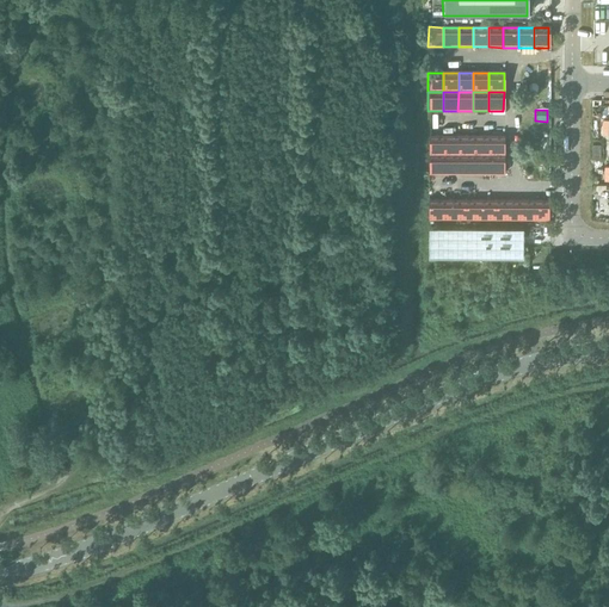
[(443,156),(443,137),(428,137),(428,156),(443,156)]
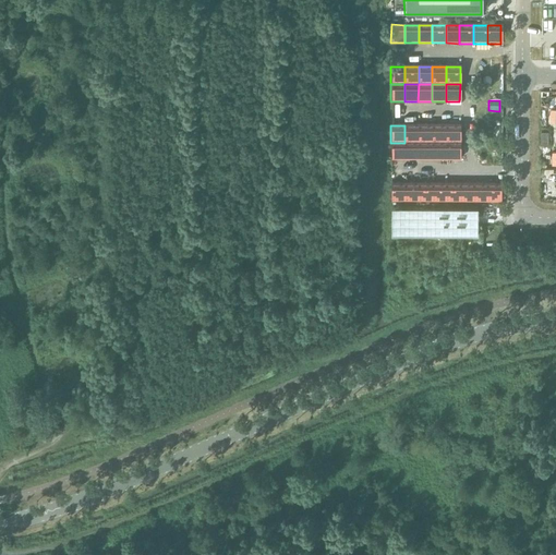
[(418,143),(418,125),(405,125),(405,143),(418,143)]
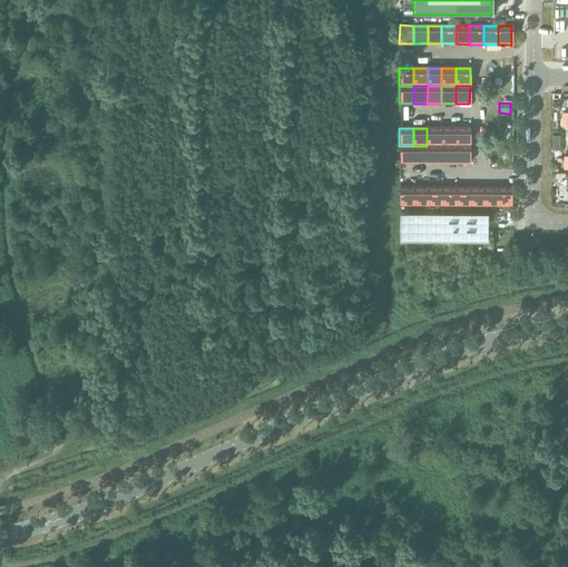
[(441,146),(441,129),(427,128),(427,146),(441,146)]
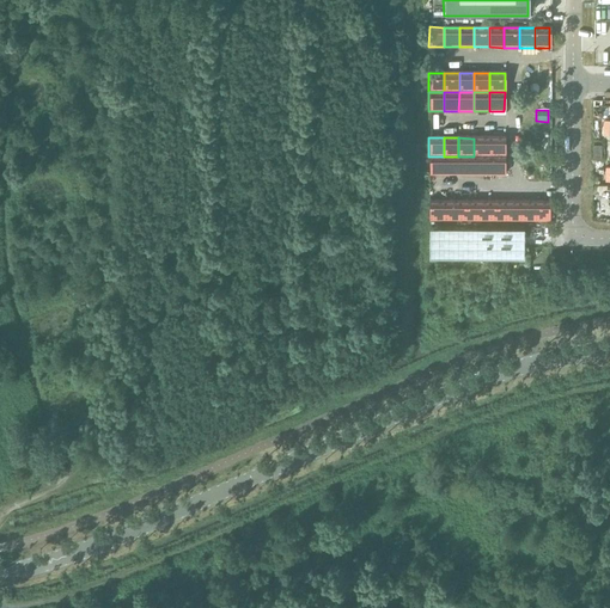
[(489,157),(489,139),(474,139),(474,157),(489,157)]
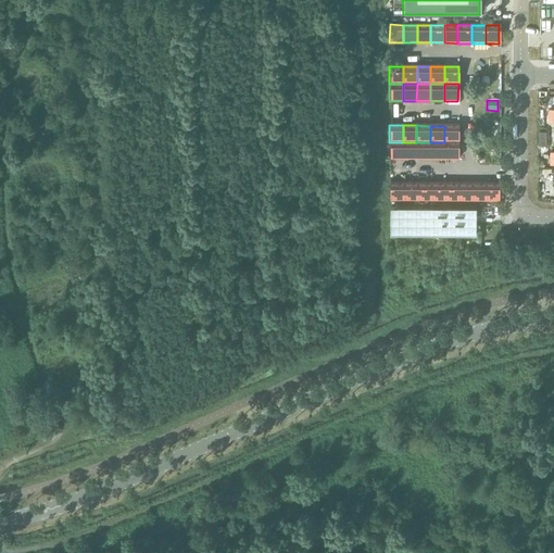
[(457,142),(457,126),(444,126),(444,142),(457,142)]
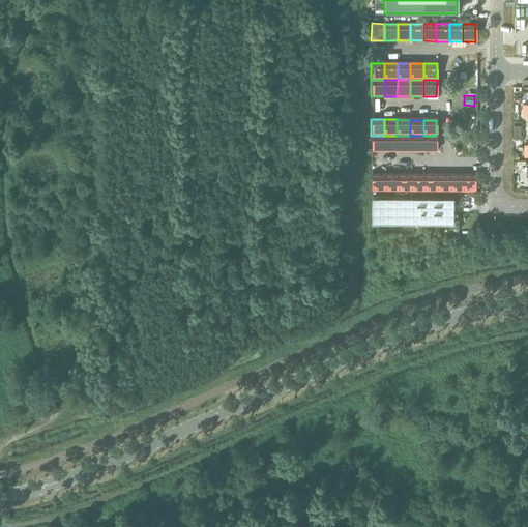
[(384,152),(384,136),(371,136),(371,152),(384,152)]
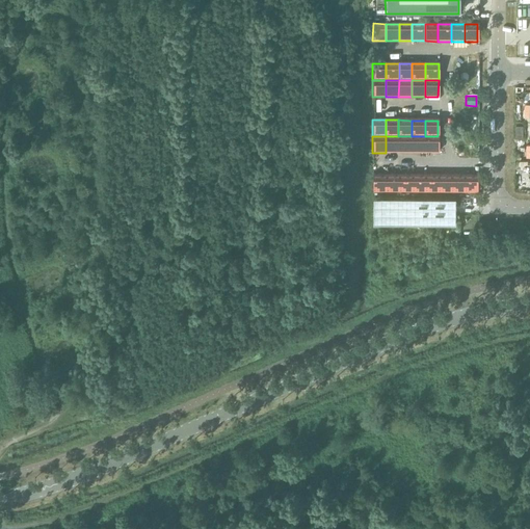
[(398,153),(398,136),(386,136),(386,153),(398,153)]
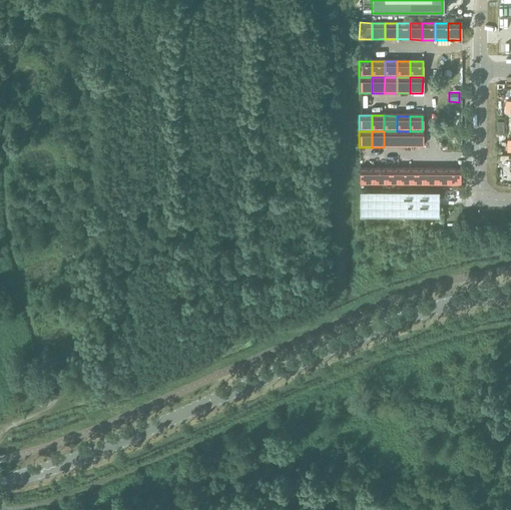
[(397,147),(397,131),(384,131),(384,147),(397,147)]
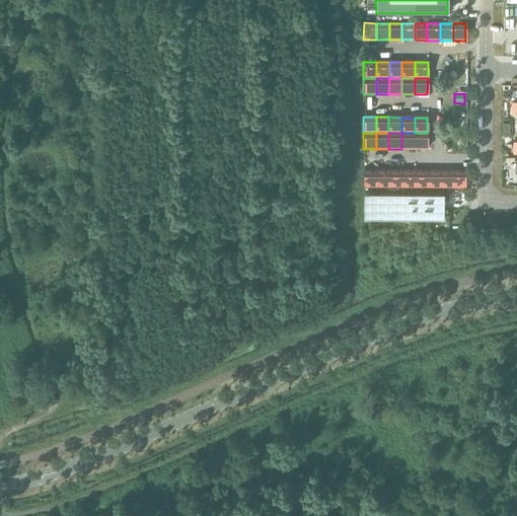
[(414,149),(415,133),(401,133),(401,149),(414,149)]
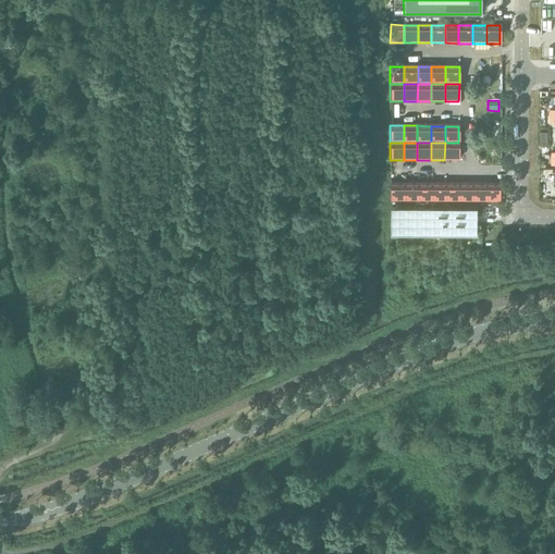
[(458,160),(458,143),(445,143),(444,160),(458,160)]
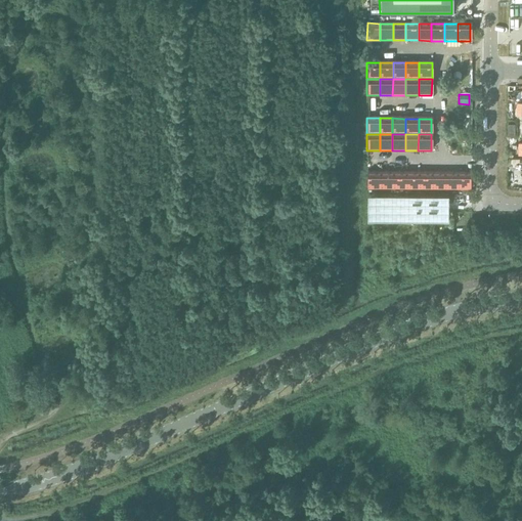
[(379,189),(379,173),(366,173),(366,189),(379,189)]
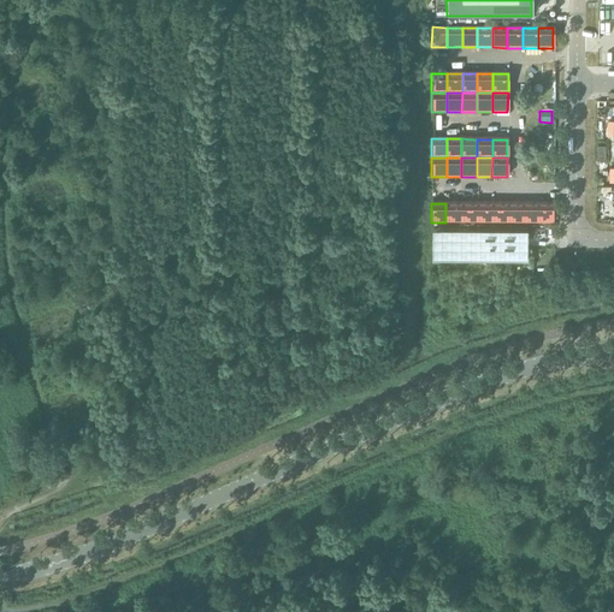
[(461,223),(461,203),(446,203),(446,223),(461,223)]
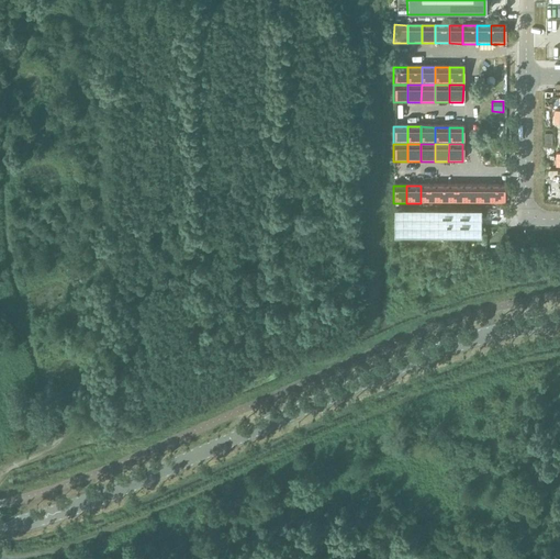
[(434,203),(434,186),(421,186),(421,203),(434,203)]
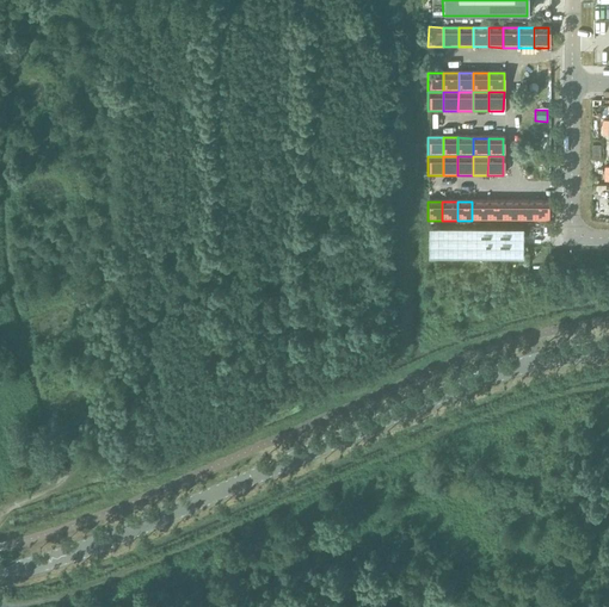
[(487,221),(487,202),(472,202),(472,221),(487,221)]
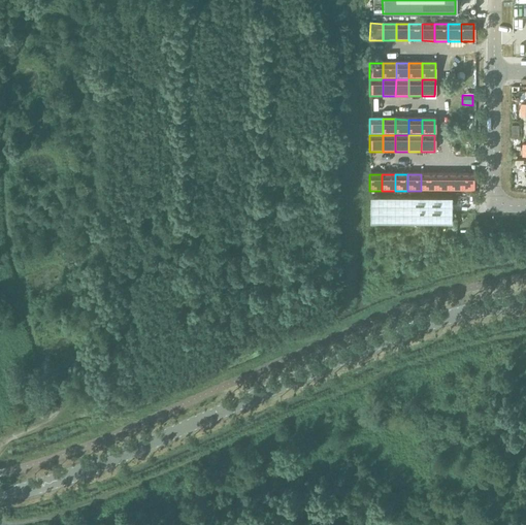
[(433,191),(434,174),(421,174),(421,191),(433,191)]
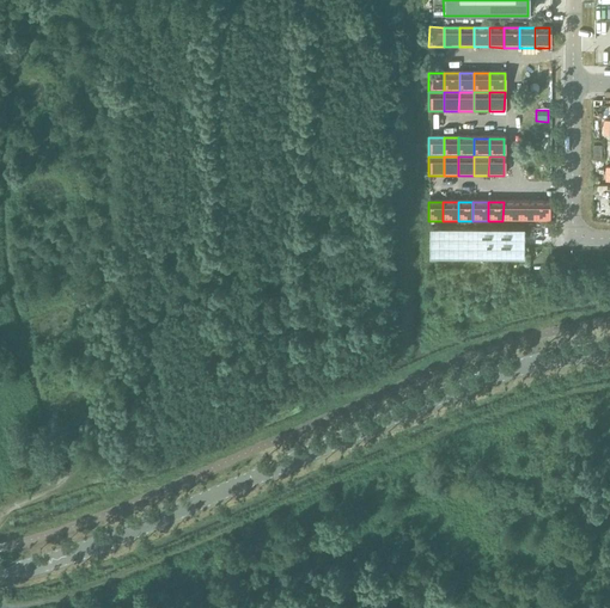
[(518,221),(518,202),(504,202),(502,221),(518,221)]
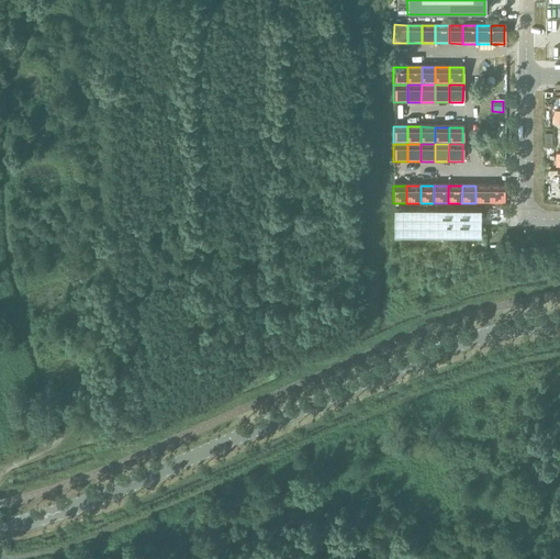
[(490,204),(490,186),(476,186),(476,203),(490,204)]
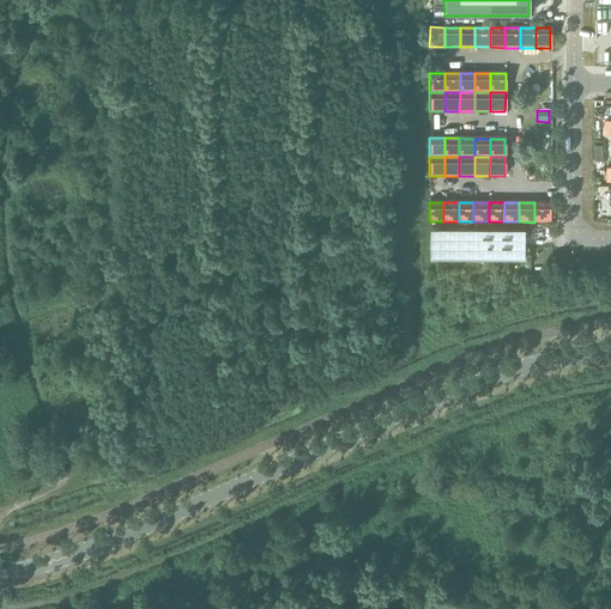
[(549,223),(549,205),(549,202),(534,202),(534,223),(549,223)]
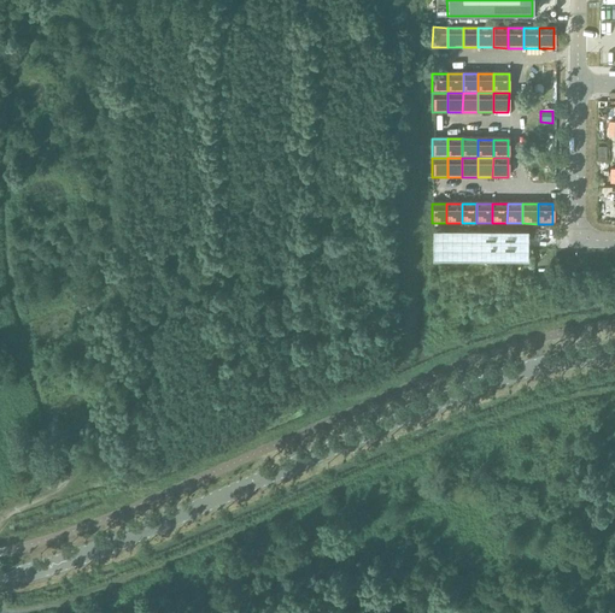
[(526,263),(526,233),(432,231),(431,261),(526,263)]
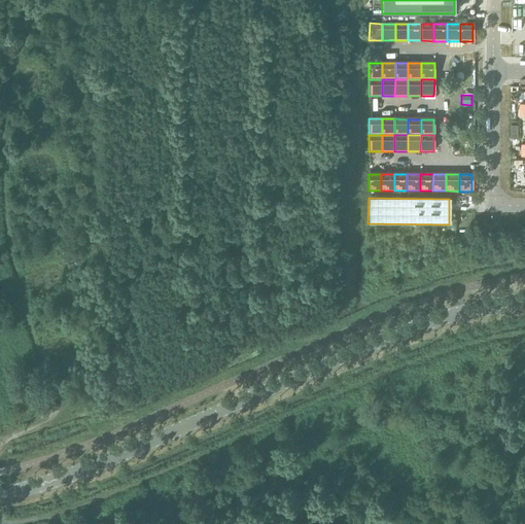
All buildings are outlined.
